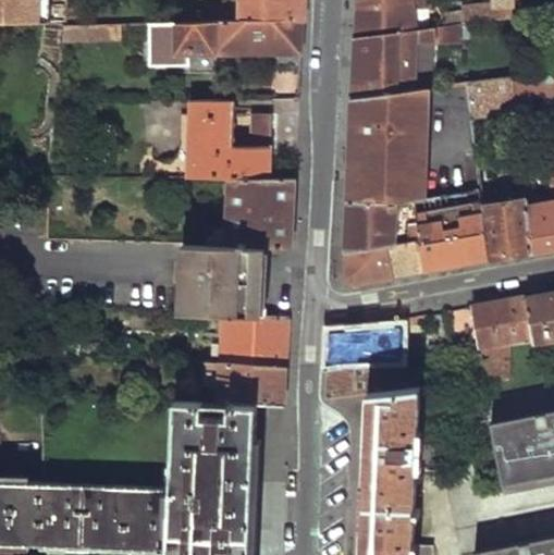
[(0,24),(62,25),(62,0),(0,0),(0,24)]
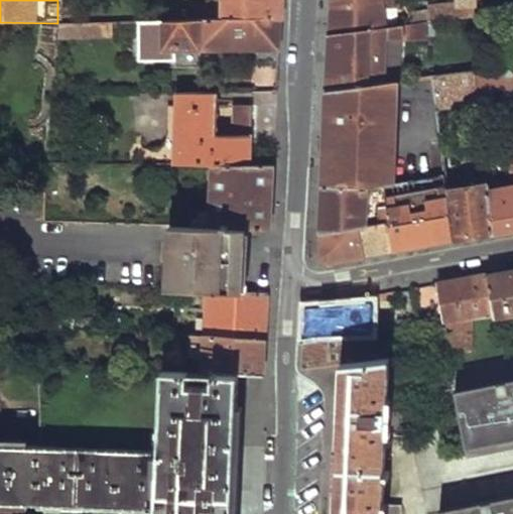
[(219,0),(219,7),(218,21),(278,21),(279,0),(219,0)]
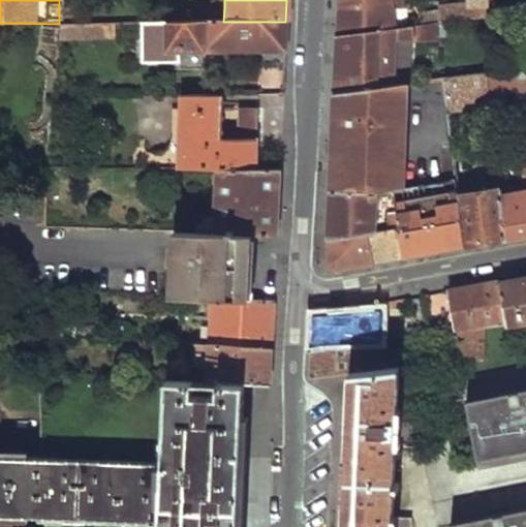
[(337,0),(336,18),(335,36),(391,28),(389,7),(400,4),(398,0),(337,0)]
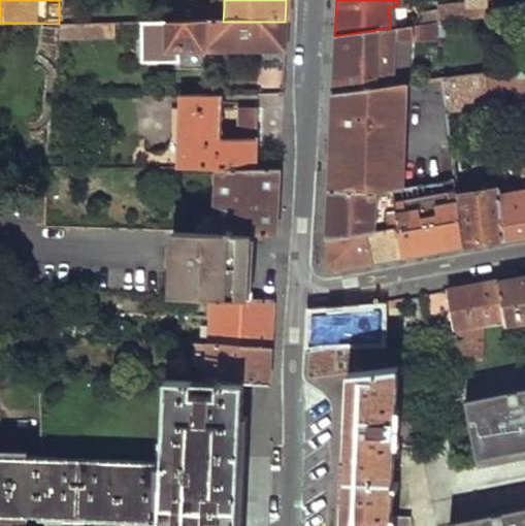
[(443,12),(416,17),(417,24),(427,23),(444,21),(443,12)]
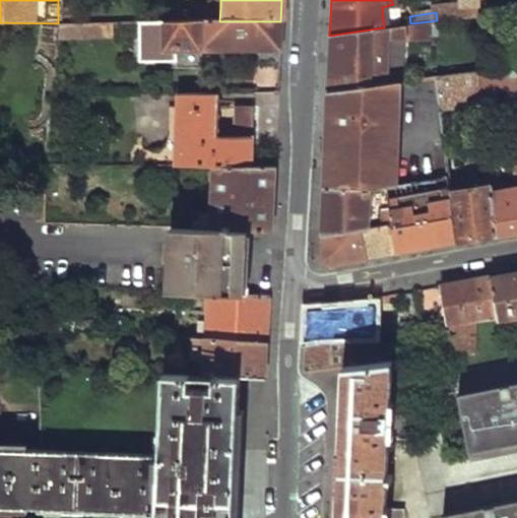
[(137,22),(136,62),(157,62),(157,52),(279,51),(280,21),(219,21),(176,22),(137,22)]
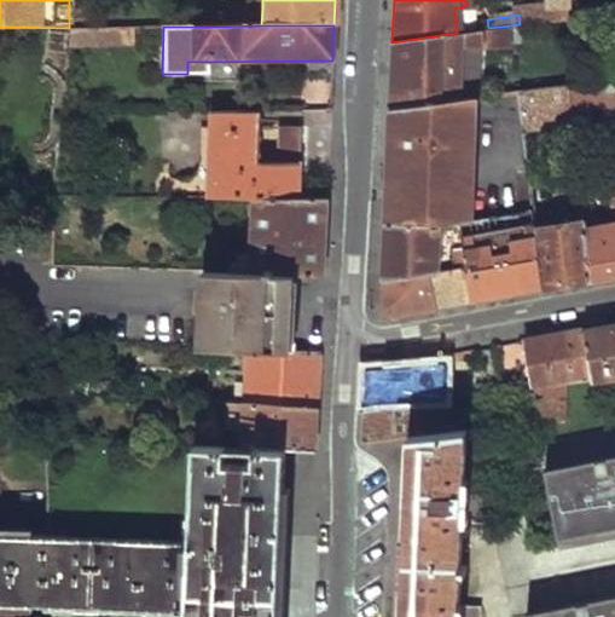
[(477,30),(480,48),(503,45),(500,27),(488,28),(477,30)]
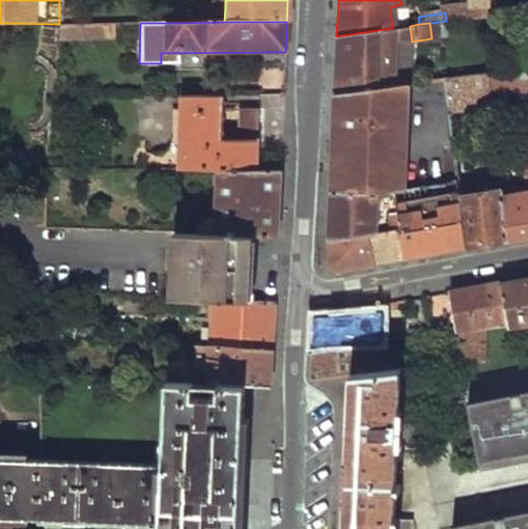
[(59,24),(59,38),(124,39),(126,24),(59,24)]
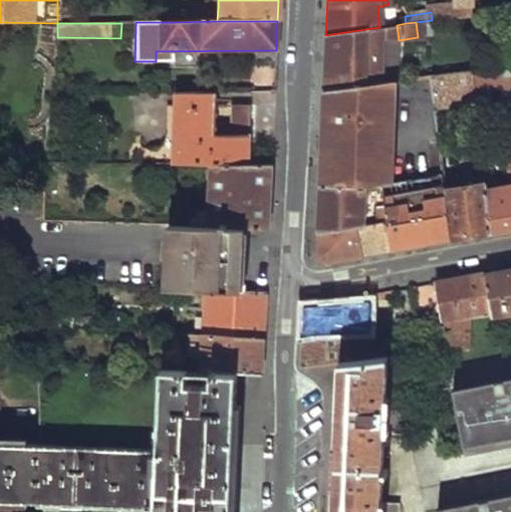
[(324,63),(322,88),(381,80),(380,44),(399,40),(397,25),(379,27),(325,35),(324,63)]
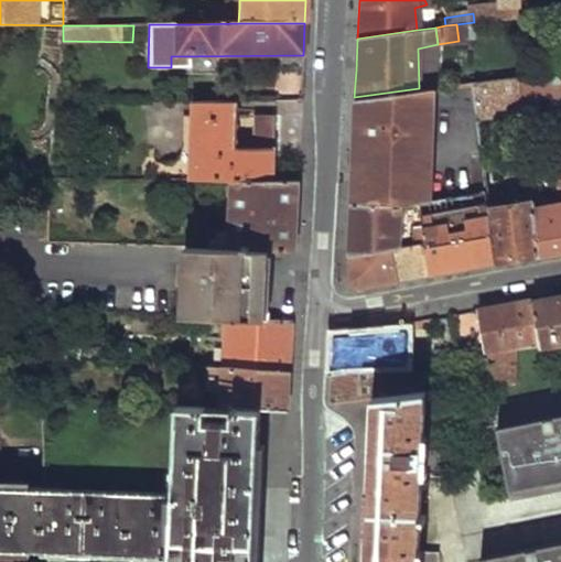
[(560,68),(515,76),(518,107),(535,106),(533,97),(560,93),(560,68)]
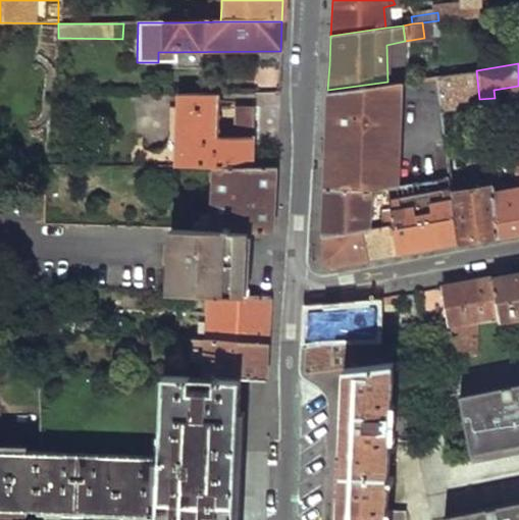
[(436,75),(440,108),(480,103),(479,99),(476,70),(436,75)]
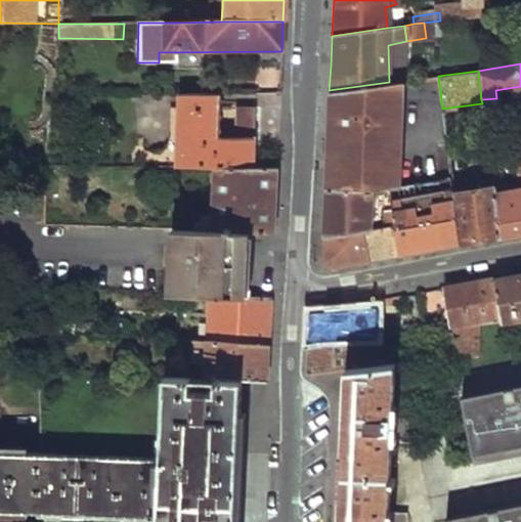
[(329,125),(327,188),(373,189),(388,190),(396,187),(401,81),(389,82),(329,90),(329,125)]
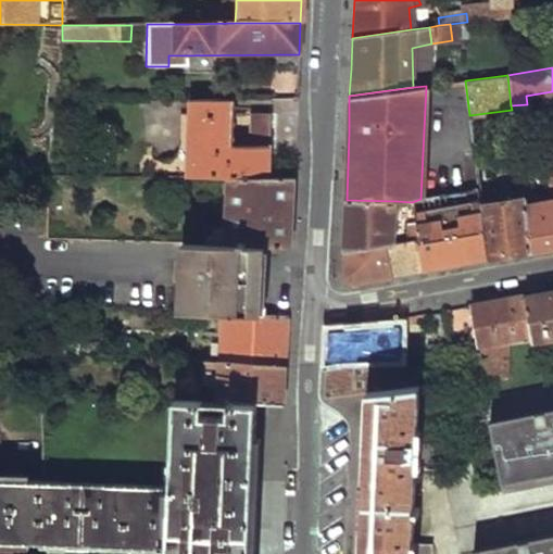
[(161,163),(161,179),(225,179),(272,179),(269,117),(251,117),(251,146),(236,146),(237,101),(188,101),(188,115),(188,147),(179,147),(177,159),(161,163)]
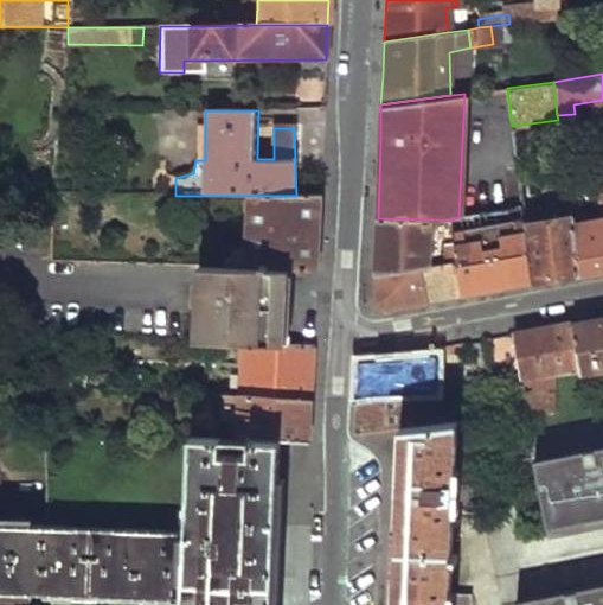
[(602,118),(590,120),(594,144),(602,142),(602,118)]
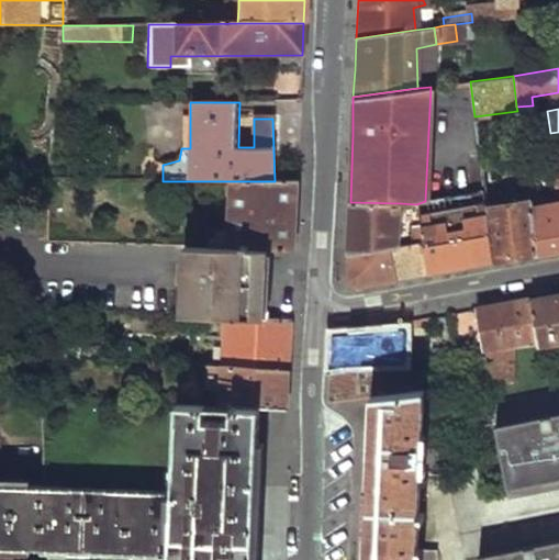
[(182,116),(181,148),(190,148),(190,116),(182,116)]
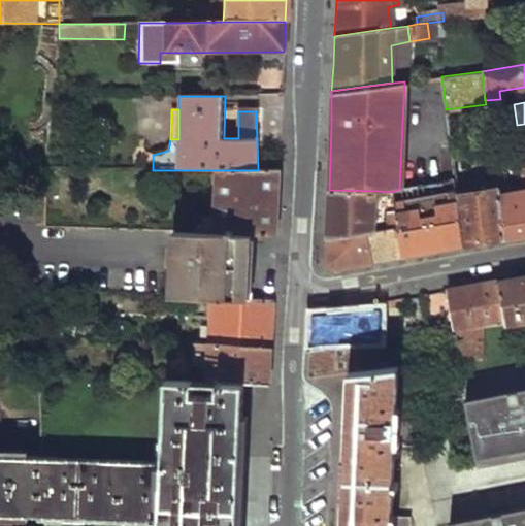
[(188,223),(188,232),(248,234),(274,235),(275,208),(277,170),(258,170),(214,170),(212,224),(188,223)]
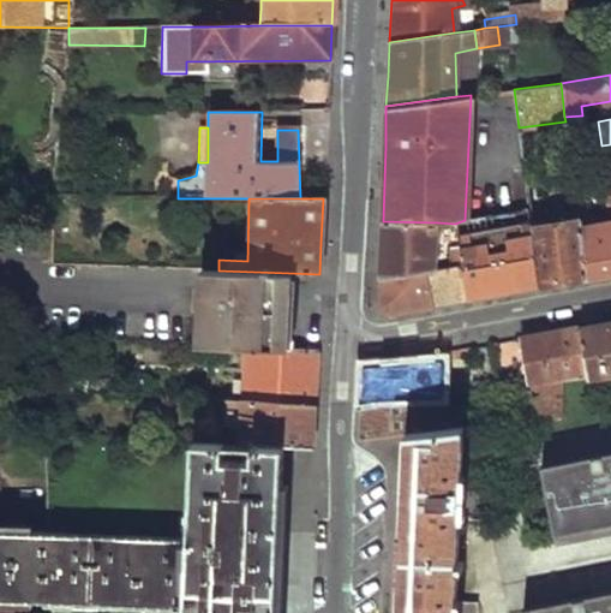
[(461,265),(463,299),(497,293),(535,286),(528,225),(527,214),(457,225),(461,265)]
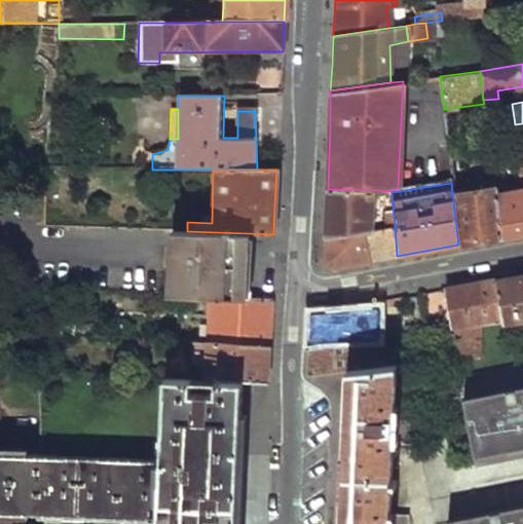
[(452,192),(458,245),(478,241),(499,237),(494,193),(494,187),(452,192)]
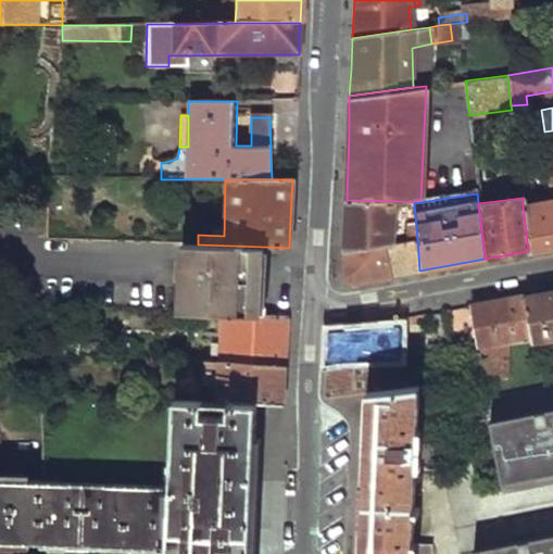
[(523,204),(528,251),(551,248),(552,247),(552,199),(552,200),(523,204)]
